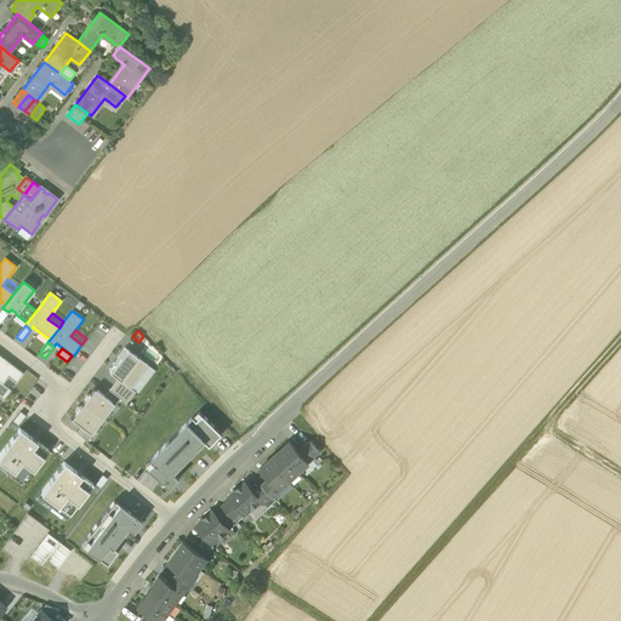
[(125,348),(117,358),(119,359),(114,365),(109,372),(118,379),(130,388),(148,365),(138,358),(126,349),(125,348)]
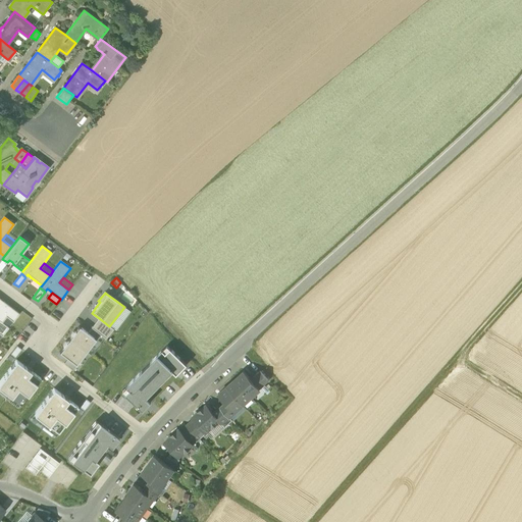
[(0,321),(2,323),(6,317),(13,322),(19,314),(0,299),(0,321)]
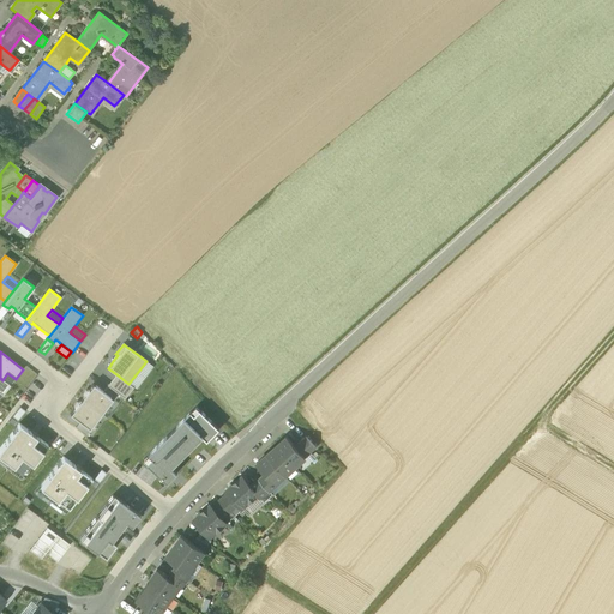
[(154,367),(146,361),(128,384),(133,387),(137,390),(154,367)]
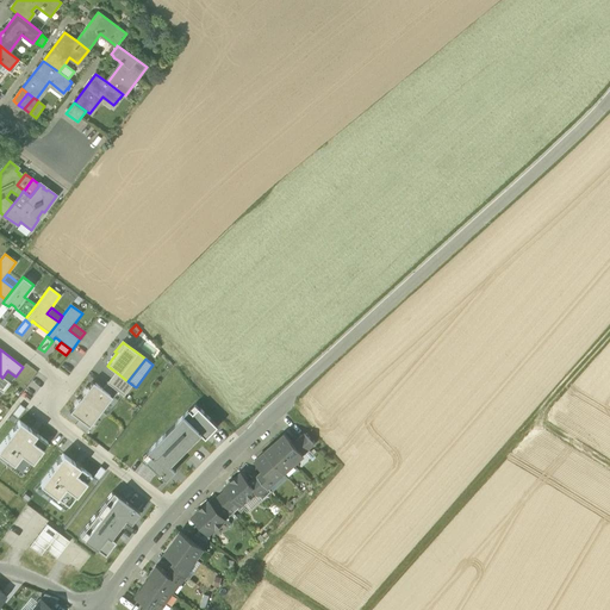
[(2,378),(10,384),(16,377),(7,371),(2,378)]
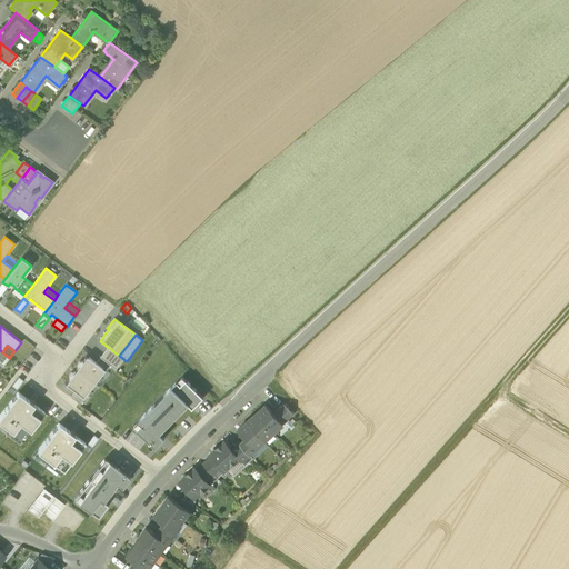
[(31,353),(41,358),(43,351),(33,347),(31,353)]
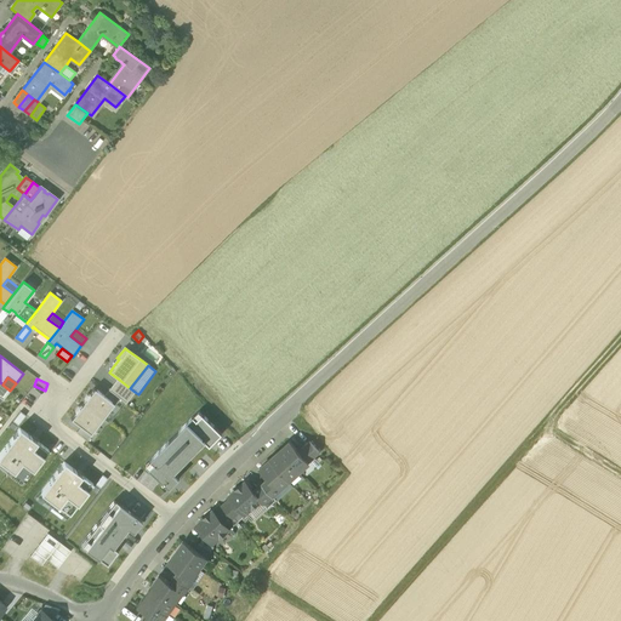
[(126,404),(135,392),(130,388),(118,379),(108,391),(120,399),(126,404)]
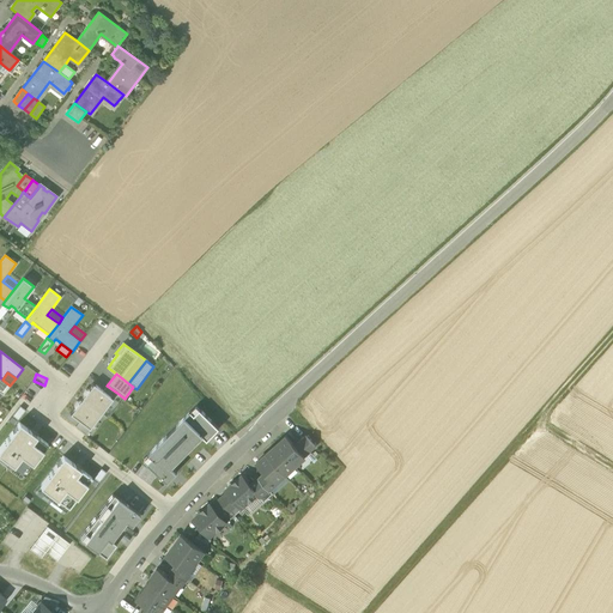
[(0,393),(2,395),(10,386),(2,380),(0,377),(0,393)]
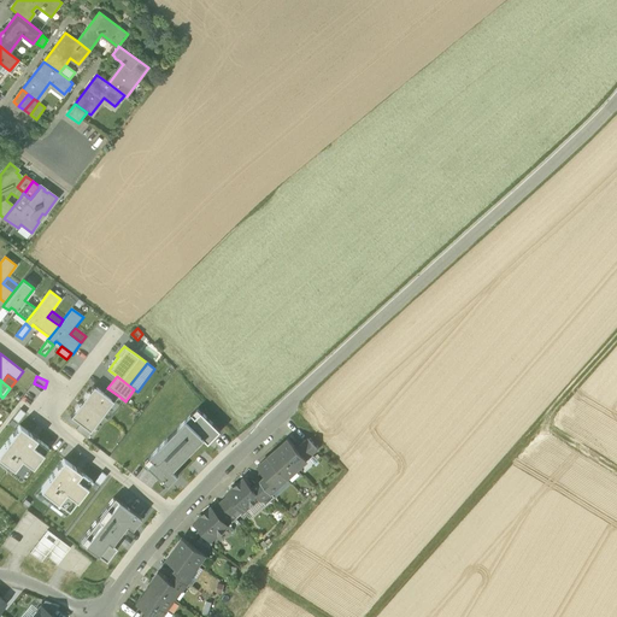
[(101,416),(113,401),(104,394),(93,386),(82,401),(101,416)]
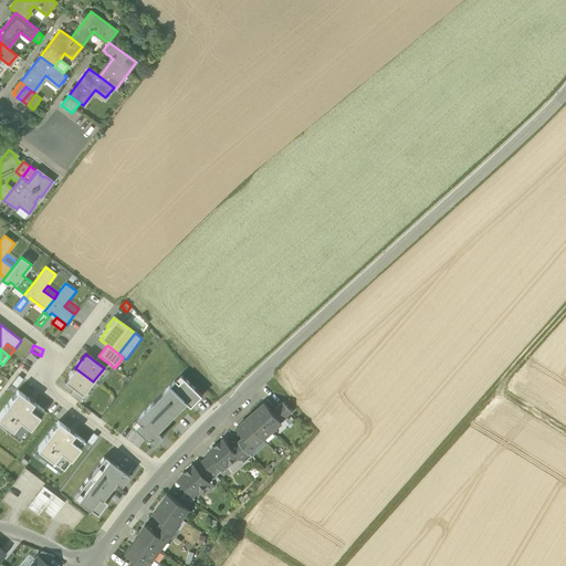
[(105,369),(109,364),(98,356),(95,362),(104,368),(105,369)]
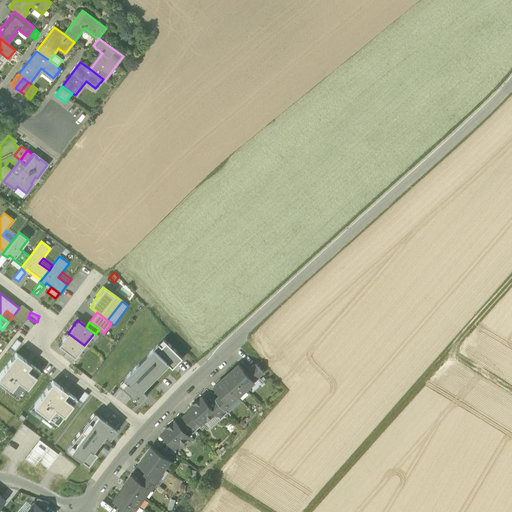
[(84,345),(68,333),(58,346),(66,352),(74,358),(84,345)]
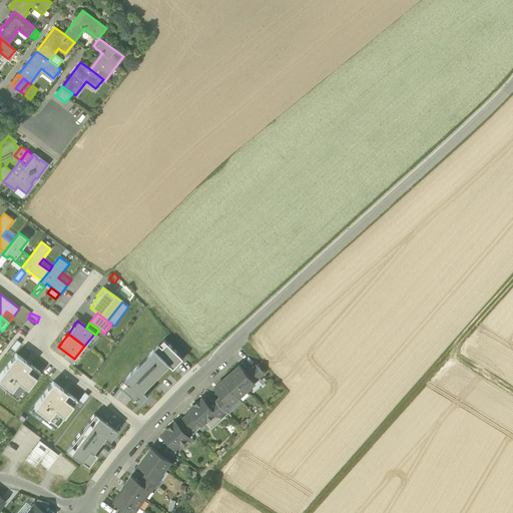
[(100,338),(95,335),(94,334),(84,346),(90,351),(100,338)]
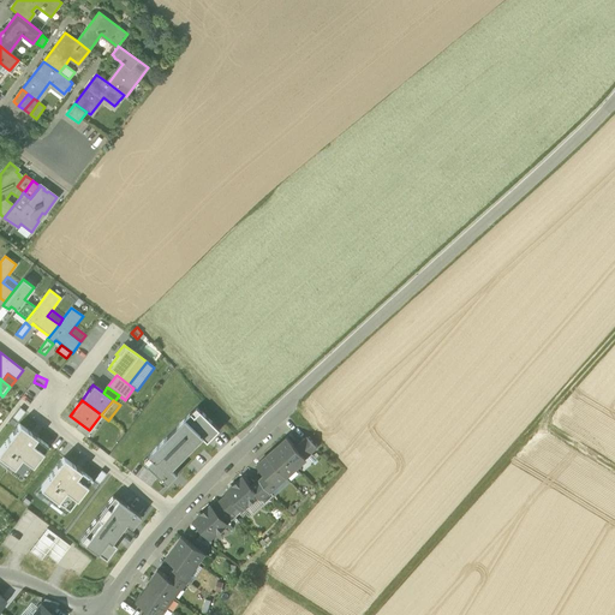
[(19,407),(12,418),(18,422),(25,412),(19,407)]
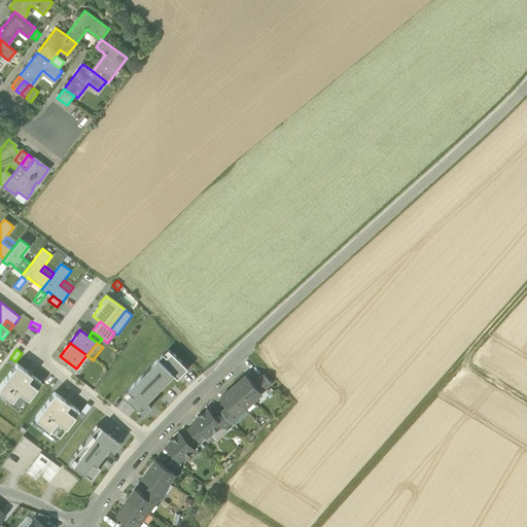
[(172,351),(167,356),(164,353),(160,358),(175,374),(174,375),(178,379),(188,367),(172,351)]
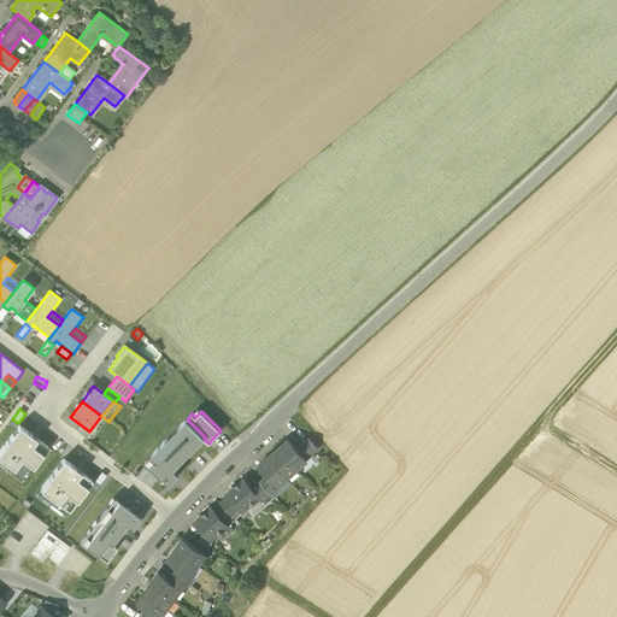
[(205,438),(187,419),(177,428),(181,432),(171,442),(168,439),(151,456),(154,459),(148,464),(169,485),(178,475),(174,469),(170,466),(201,435),(204,439),(205,438)]
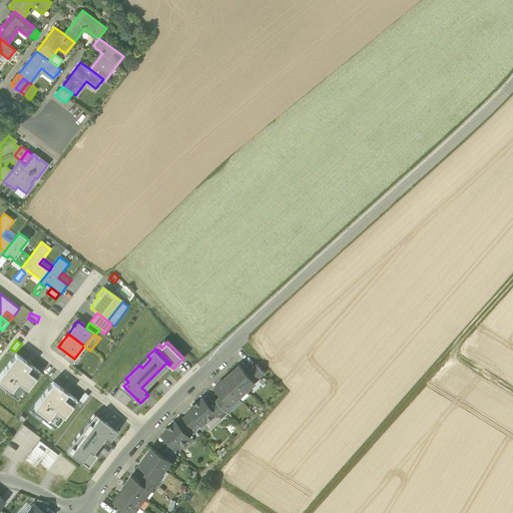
[(74,359),(66,353),(63,358),(72,365),(76,360),(74,359)]
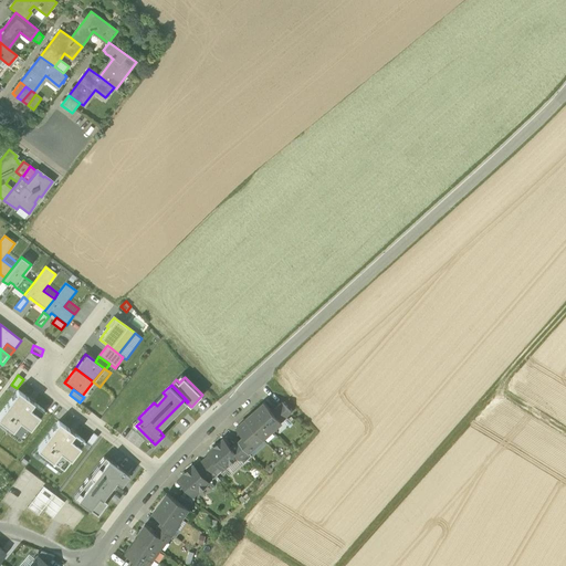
[(18,390),(0,413),(0,421),(22,439),(44,410),(18,390)]
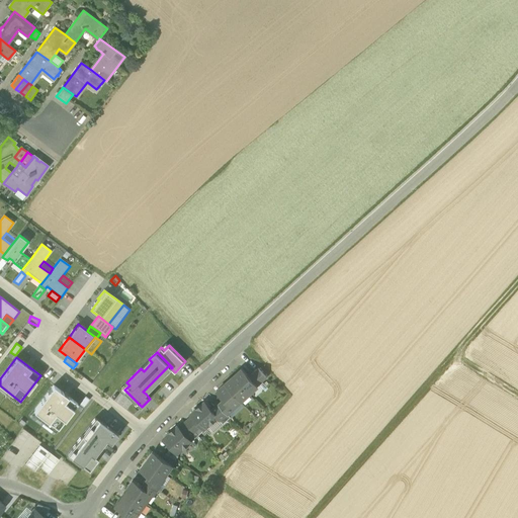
[(152,362),(149,359),(141,368),(144,371),(152,362)]
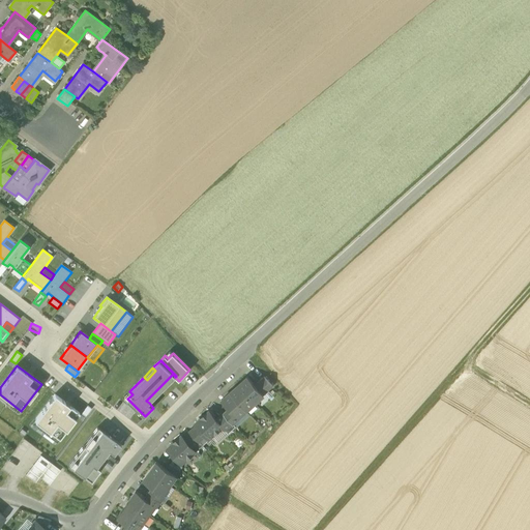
[(146,401),(149,403),(175,377),(173,374),(146,401)]
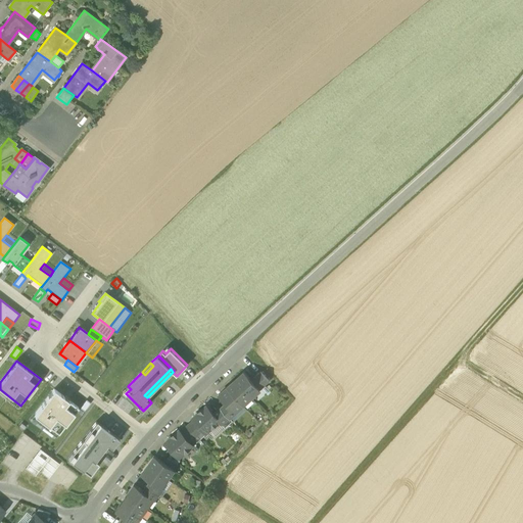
[(251,380),(244,372),(235,380),(251,397),(260,389),(251,380)]
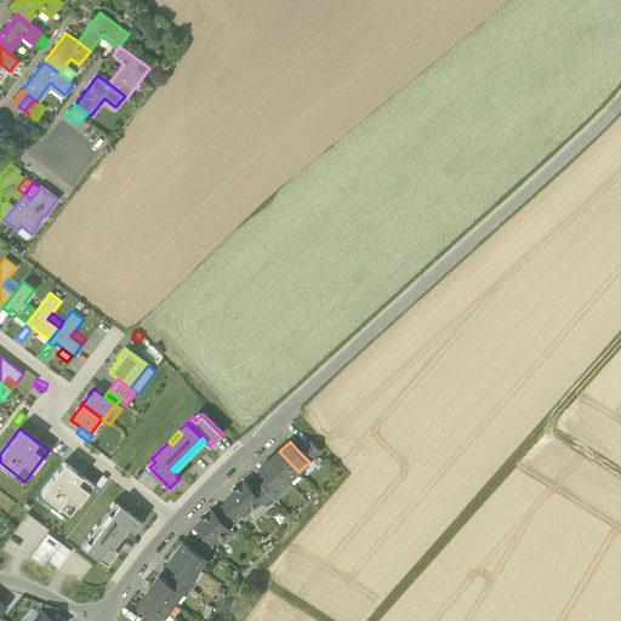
[(303,446),(314,457),(320,453),(309,442),(303,446)]
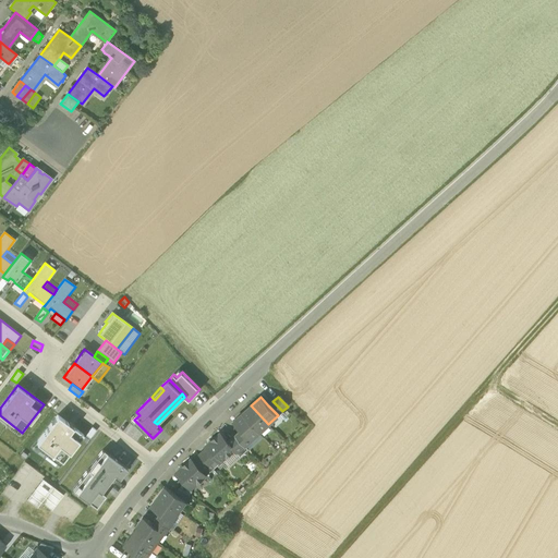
[(268,405),(278,415),(282,411),(273,401),(268,405)]
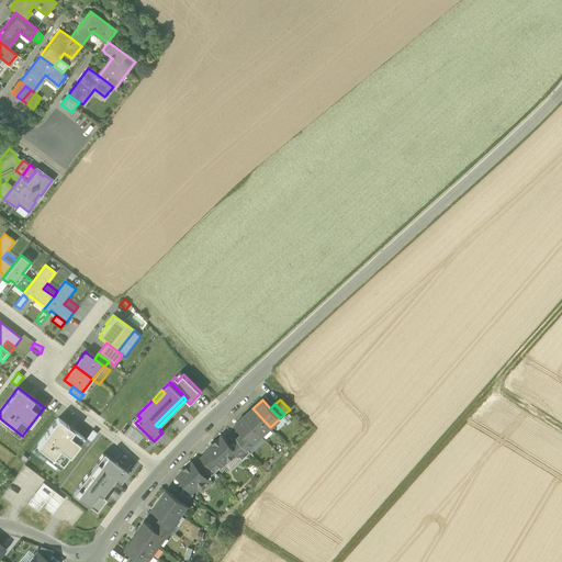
[(253,408),(244,416),(261,435),(270,427),(253,408)]
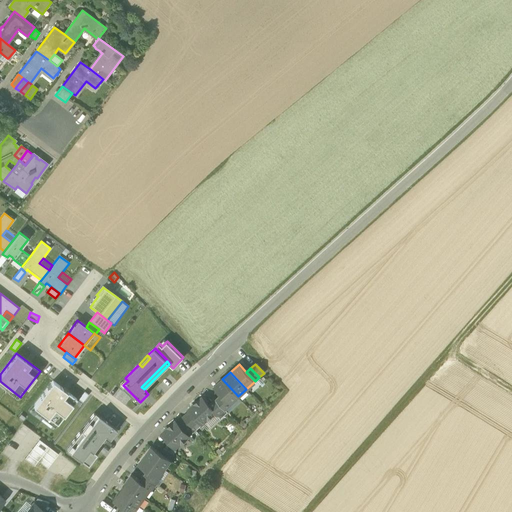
[(225,408),(238,396),(222,379),(214,386),(221,394),(216,399),(225,408)]
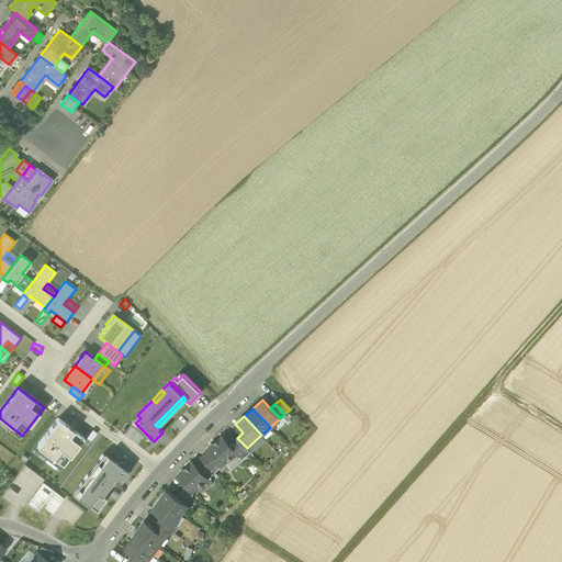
[(22,436),(0,418),(0,424),(20,439),(22,436)]
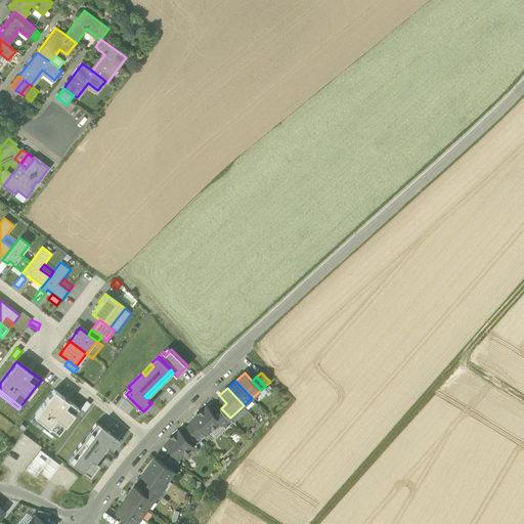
[(78,408),(53,390),(34,416),(58,435),(78,408)]
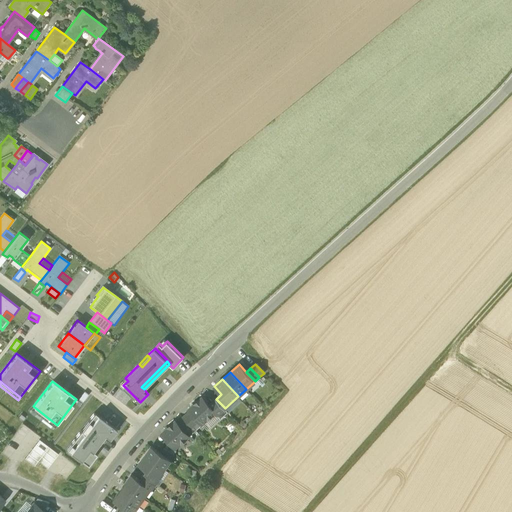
[(89,396),(84,392),(78,400),(83,404),(89,396)]
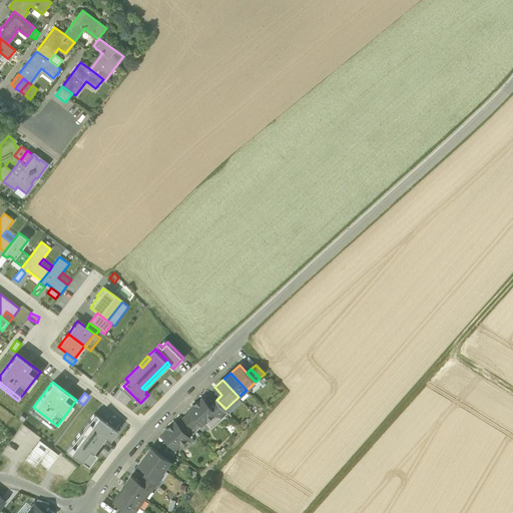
[(242,402),(238,397),(225,409),(228,413),(229,414),(242,402)]
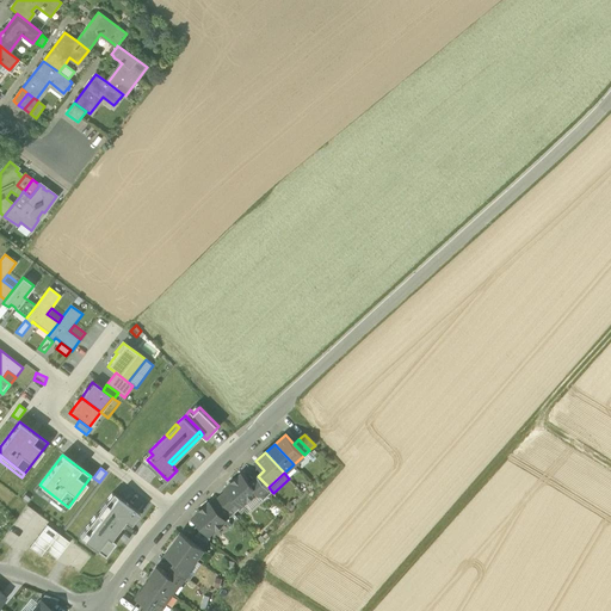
[(227,491),(240,506),(241,505),(255,492),(257,491),(250,482),(241,474),(224,488),(227,491)]
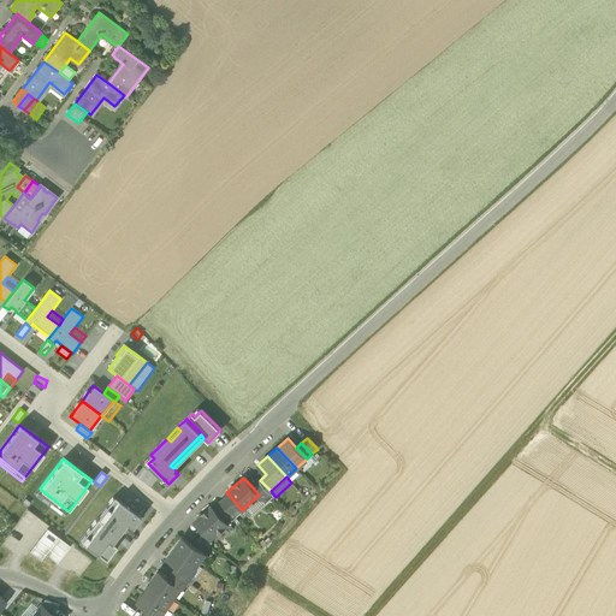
[(258,496),(265,504),(274,496),(260,480),(252,486),(259,495),(258,496)]
